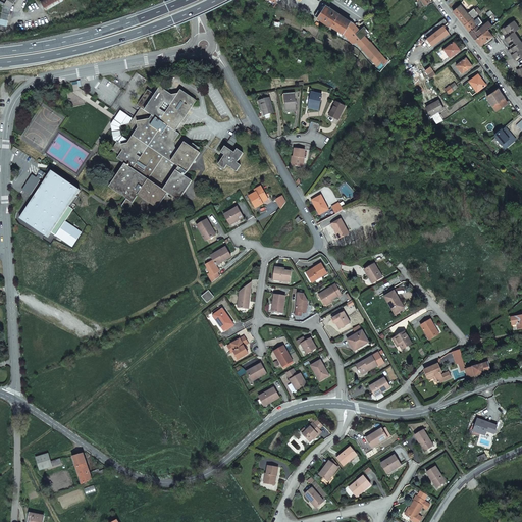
[(41,0),(40,1),(46,11),(67,0),(41,0)]
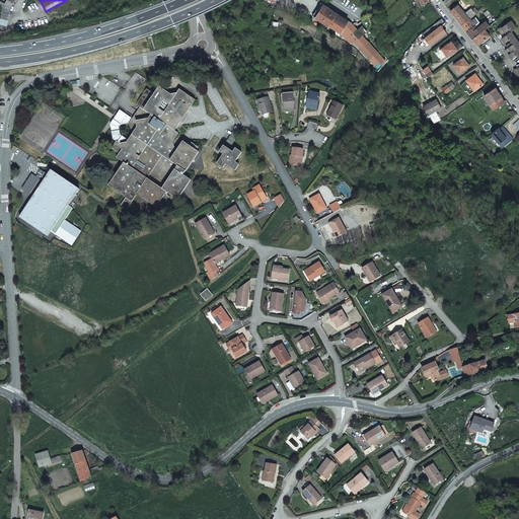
[(470,17),(476,13),(472,8),(471,7),(466,12),(463,9),(467,4),(463,0),(460,0),(456,5),(457,6),(450,11),(461,25),(470,17)]
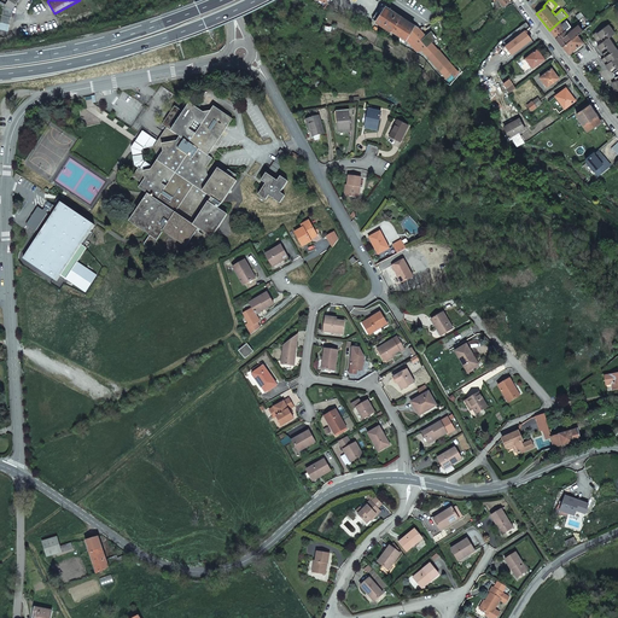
[(372,19),(375,22),(385,6),(382,4),(372,19)]
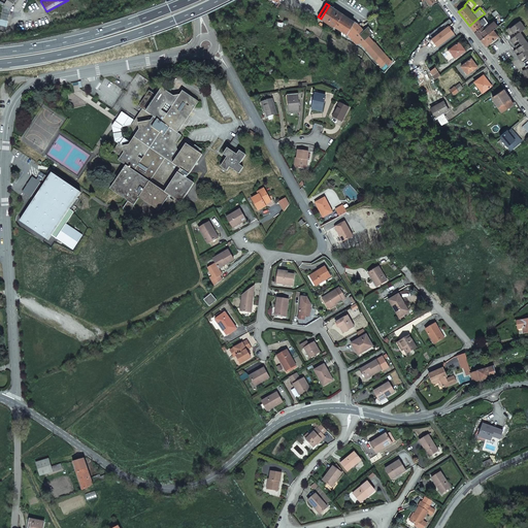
[(0,19),(7,21),(9,13),(10,9),(10,7),(5,4),(4,4),(0,19)]
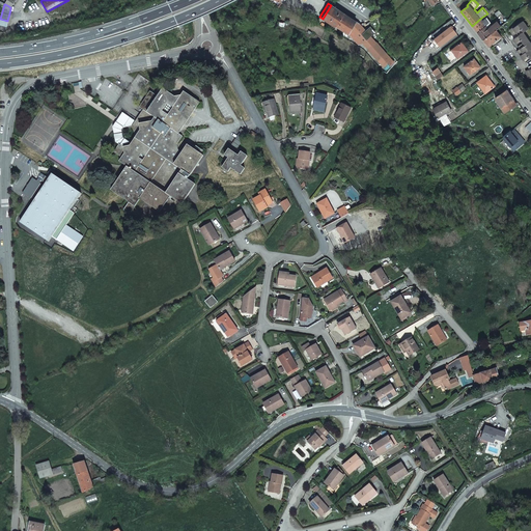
[(331,5),(323,19),(337,28),(338,27),(340,29),(348,34),(357,22),(356,21),(331,5)]
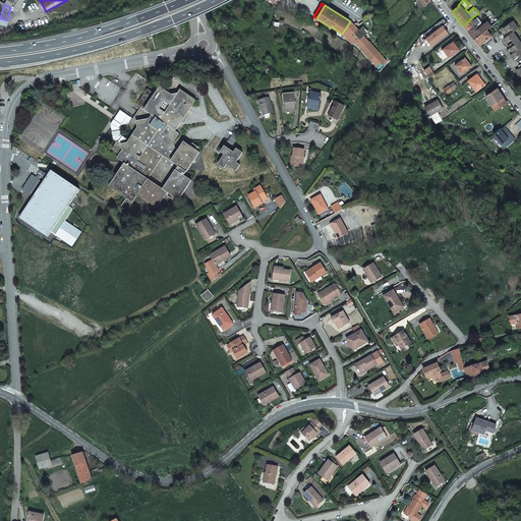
[(469,33),(477,24),(482,21),(478,16),(474,20),(472,17),(463,25),(466,29),(469,33)]
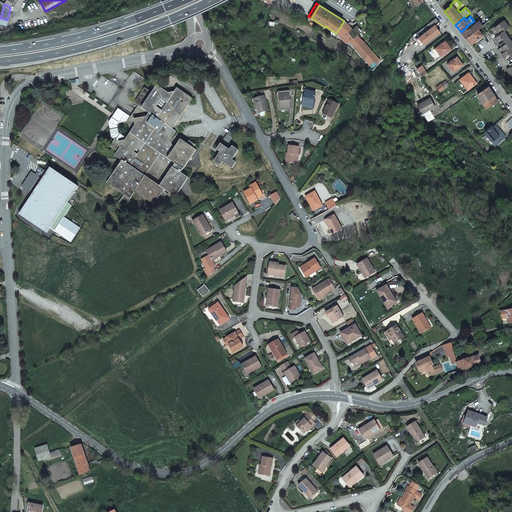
[(440,32),(435,26),(439,22),(436,19),(416,34),(424,45),(440,32)]
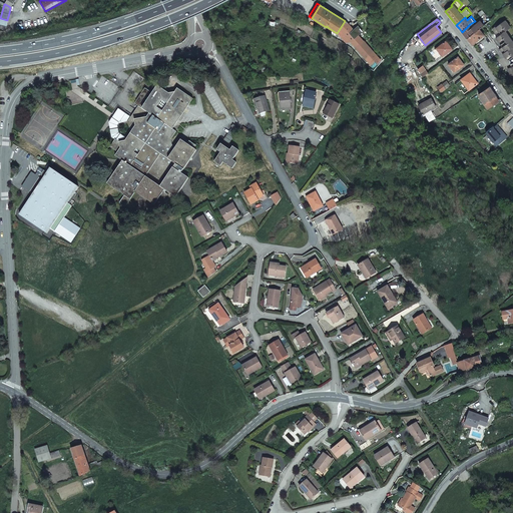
[(502,33),(496,37),(500,41),(501,40),(505,44),(503,46),(500,48),(506,56),(508,55),(510,57),(512,55),(512,45),(512,44),(512,39),(506,30),(511,26),(505,19),(493,28),(497,32),(500,30),(502,29),(504,31),(502,33)]
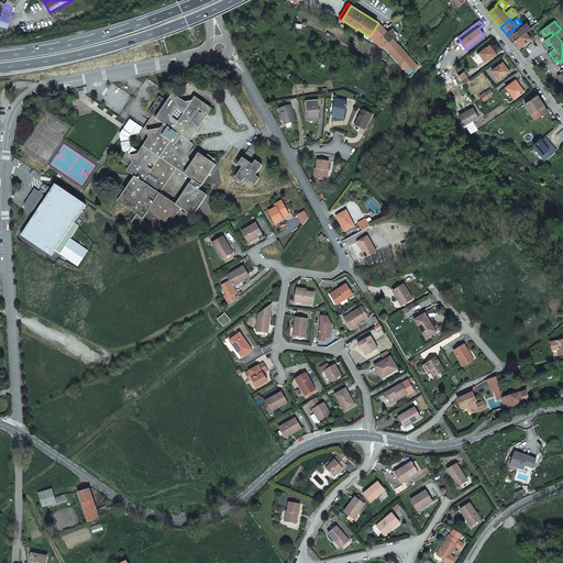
[(514,42),(527,31),(532,26),(528,22),(523,25),(518,30),(516,26),(507,35),(512,43),(514,42)]
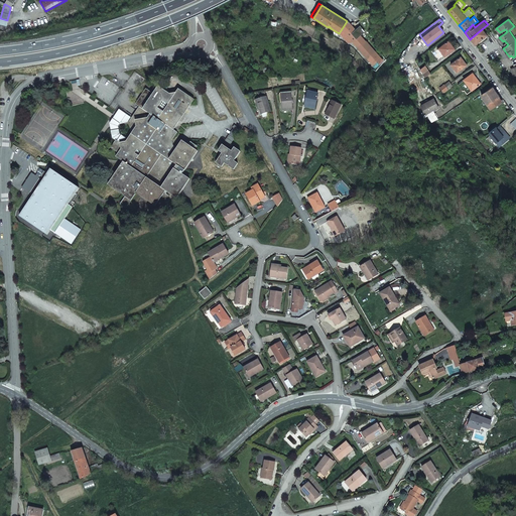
[(347,21),(339,33),(348,43),(354,43),(375,68),(383,60),(361,35),(365,31),(361,26),(356,30),(350,22),(347,21)]
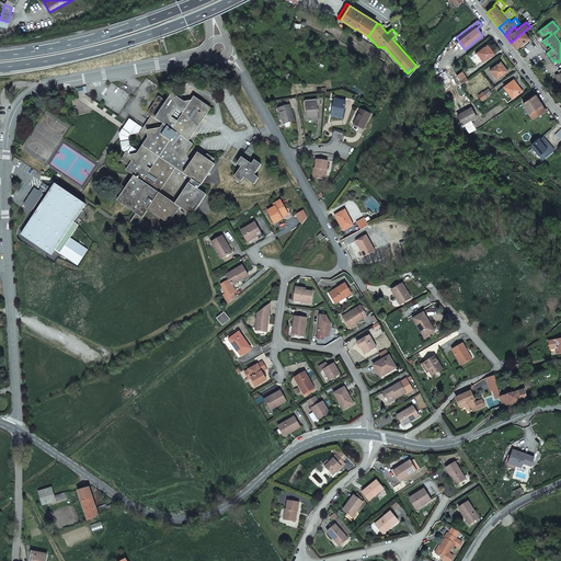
[(514,46),(517,48),(530,37),(525,31),(512,42),(514,46)]
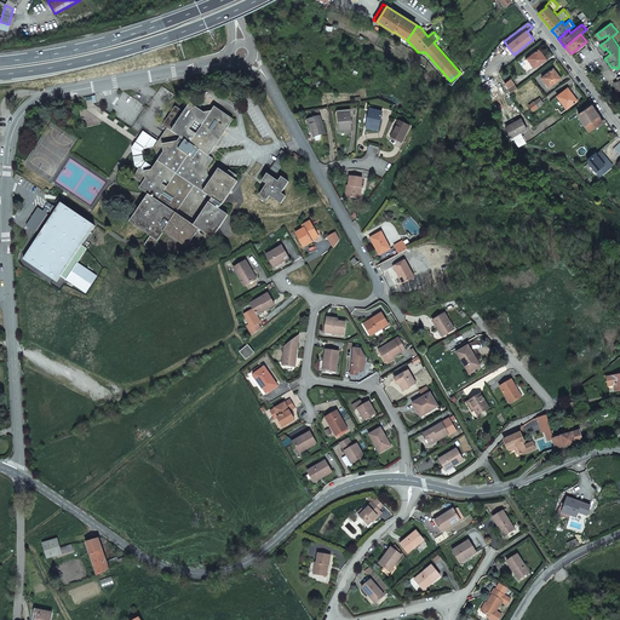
[(534,68),(545,59),(539,50),(527,58),(534,68)]
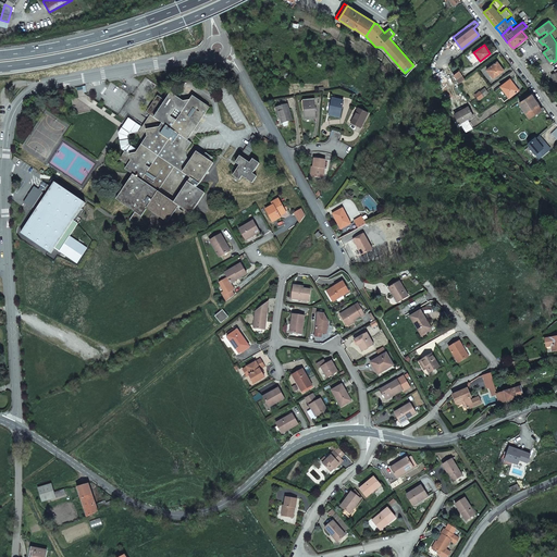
[(493,78),(504,71),(497,62),(486,70),(493,78)]
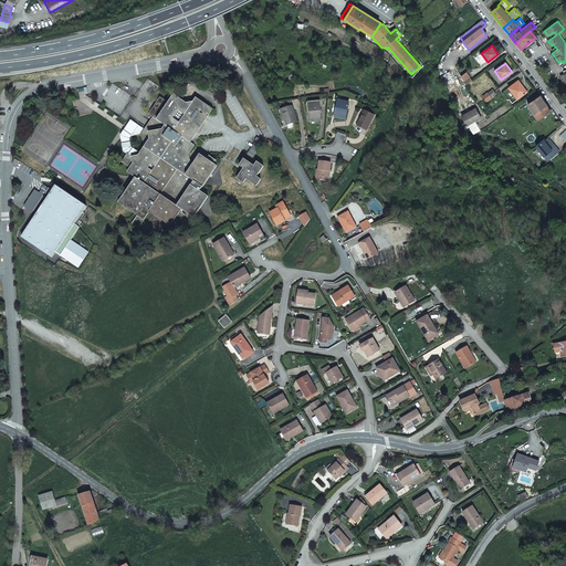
[(465,85),(472,81),(467,72),(461,76),(463,82),(465,85)]
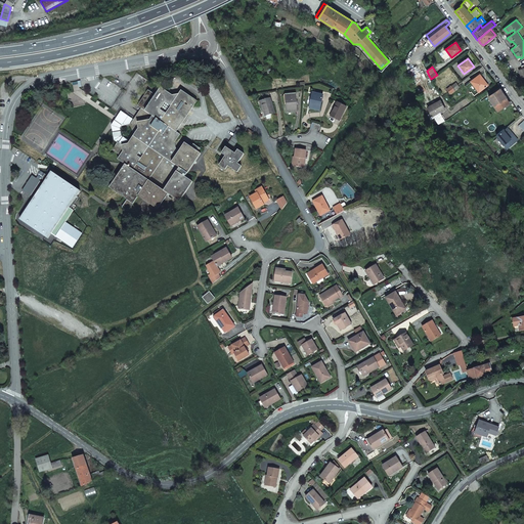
[(474,96),(487,85),(480,75),(465,86),(470,93),(472,92),(474,96)]
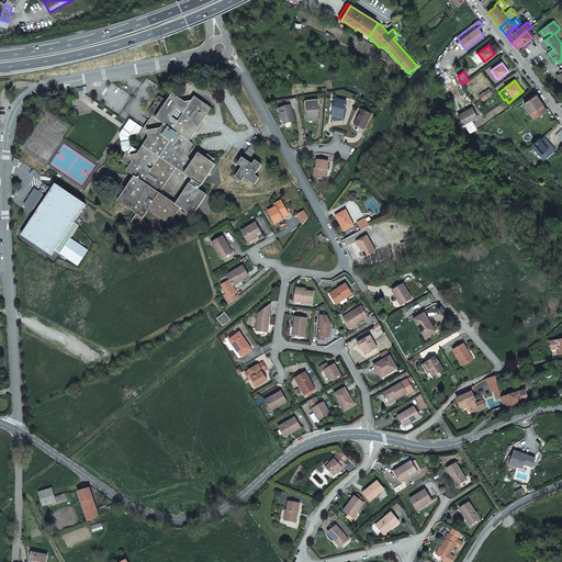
[(547,111),(537,96),(536,93),(528,99),(529,100),(524,103),(535,120),(547,111)]
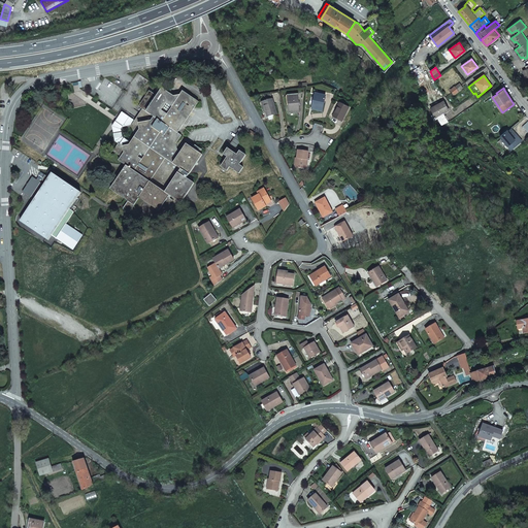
[(180,135),(177,133),(199,102),(184,91),(180,95),(174,97),(162,89),(158,96),(150,91),(139,106),(143,109),(132,124),(134,137),(130,142),(129,144),(123,145),(119,143),(113,152),(121,157),(119,161),(126,166),(110,189),(128,200),(123,208),(128,212),(139,197),(158,210),(169,195),(182,202),(194,183),(187,177),(202,155),(187,143),(180,152),(176,150),(175,142),(180,135)]
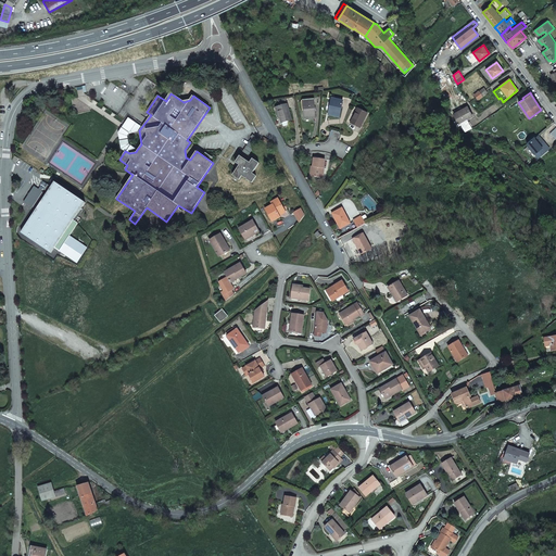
[(329,115),(339,117),(342,101),(332,99),(329,115)]
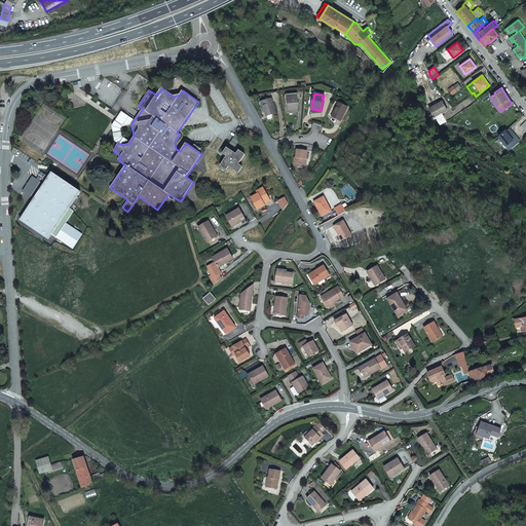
[(289,112),(299,111),(297,96),(287,97),(289,112)]
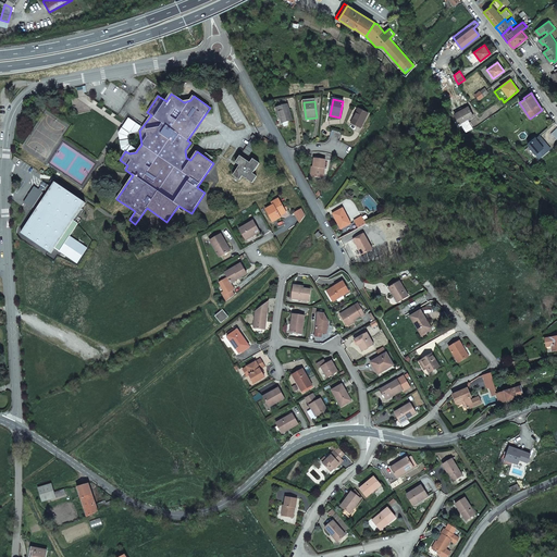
[(283,124),(293,121),(288,104),(282,107),(276,108),(279,113),(280,113),(282,119),(283,124)]
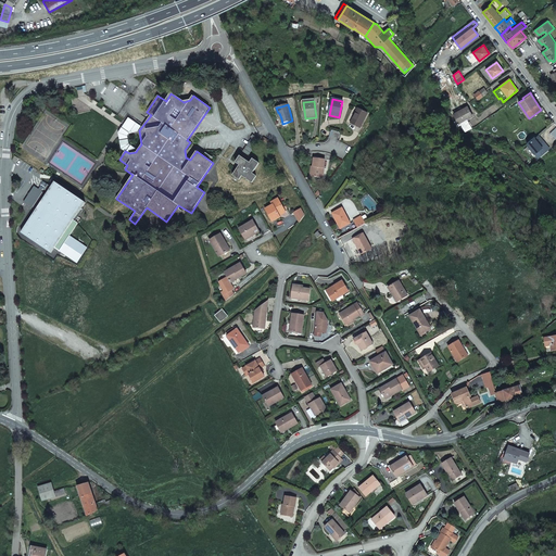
[(458,127),(460,125),(471,129),(466,121),(472,117),(467,106),(454,114),(457,121),(455,122),(458,127)]
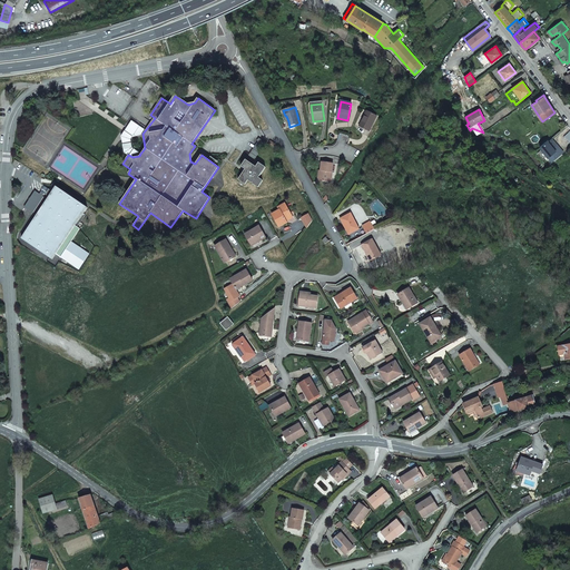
[(359,126),(369,131),(376,116),(366,110),(359,126)]
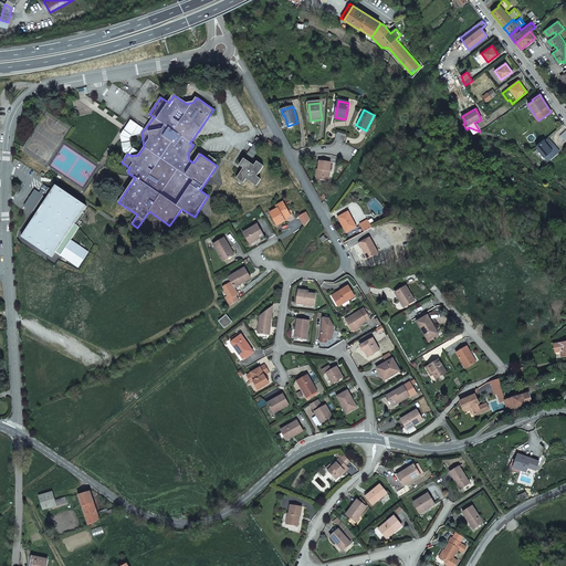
[(121,135),(124,152),(127,154),(132,156),(138,155),(139,153),(132,147),(129,138),(132,136),(140,134),(143,129),(130,121),(121,135)]
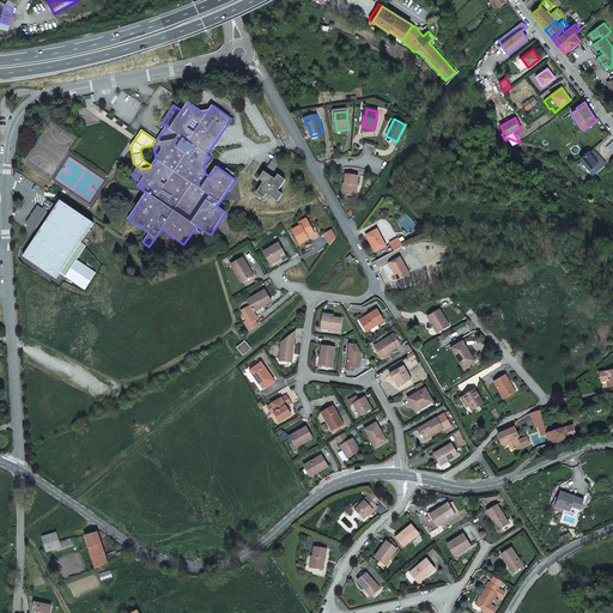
[(267,169),(273,174),(287,153),(279,147),(277,151),(278,152),(267,169)]
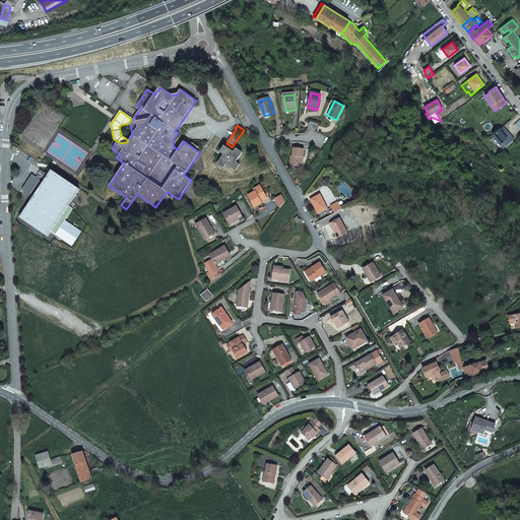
[(507,132),(508,131),(503,126),(493,134),(503,147),(510,142),(507,137),(509,135),(507,132)]
